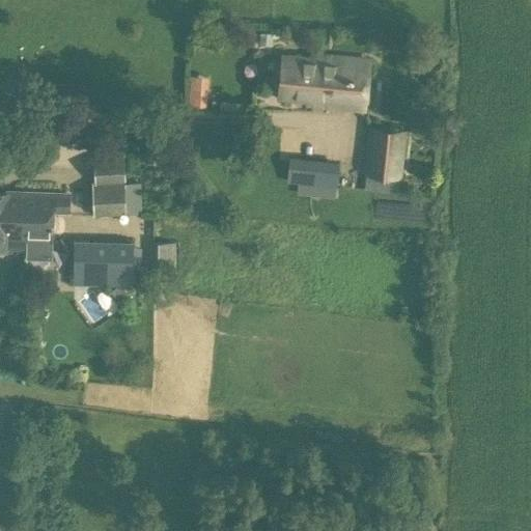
[(283,56),(279,95),(308,99),(308,103),(362,109),(367,60),(312,55),(312,57),(283,56)]
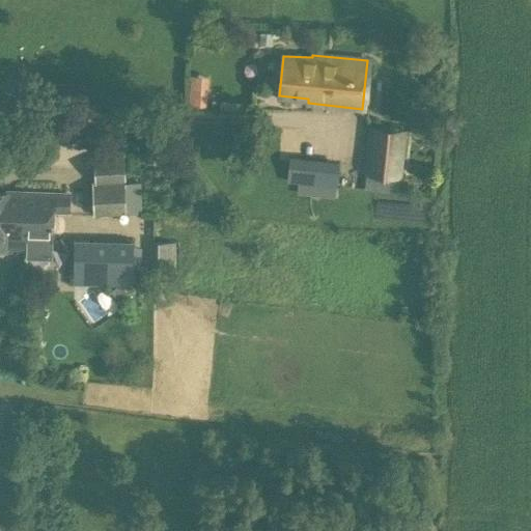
[(188,89),(187,105),(206,106),(206,90),(188,89)]
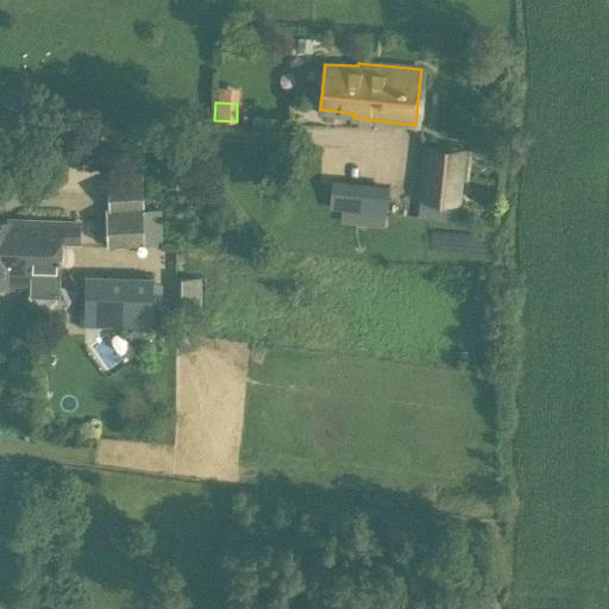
[(459,203),(465,149),(420,144),(414,199),(419,199),(418,218),(454,223),(456,203),(459,203)]
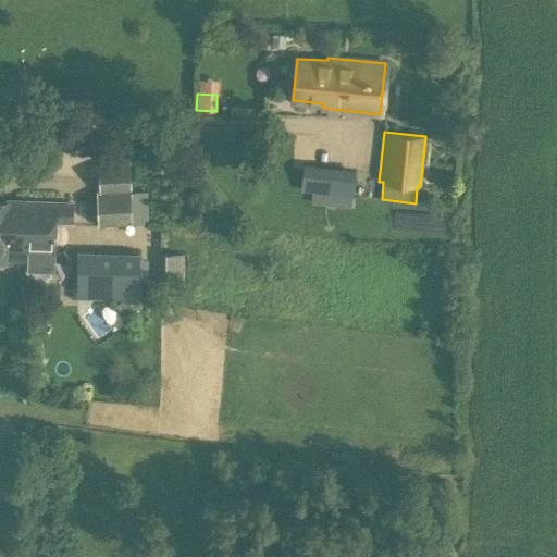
[(311,190),(310,202),(350,207),(355,170),(314,165),(313,174),(305,173),(302,189),(311,190)]
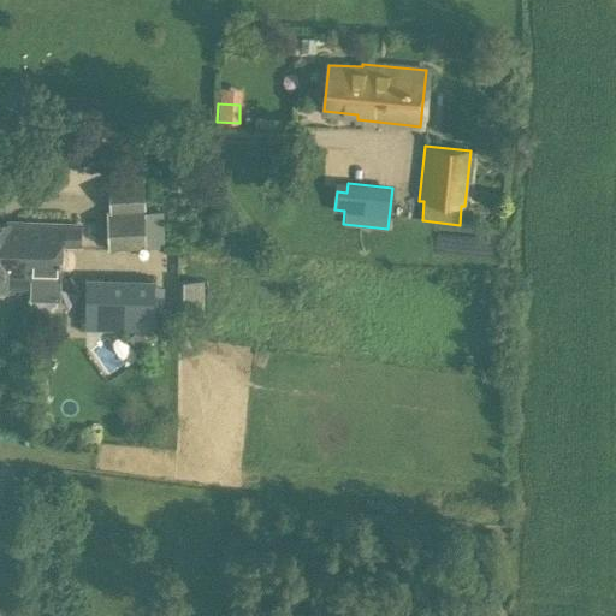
[(160,211),(142,207),(142,184),(108,184),(110,209),(106,209),(107,249),(161,248),(160,211)]
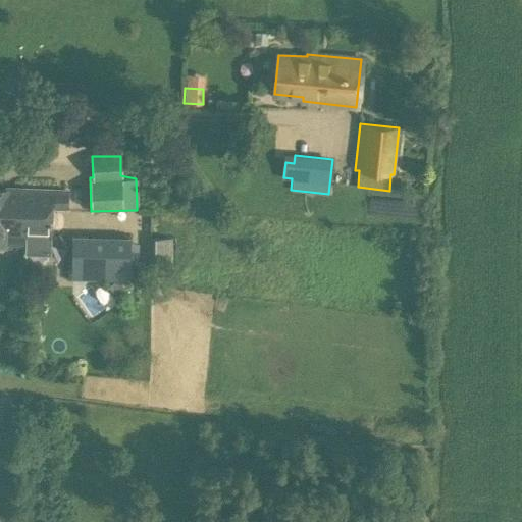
[(0,243),(51,245),(52,209),(68,209),(68,189),(0,187),(0,243)]
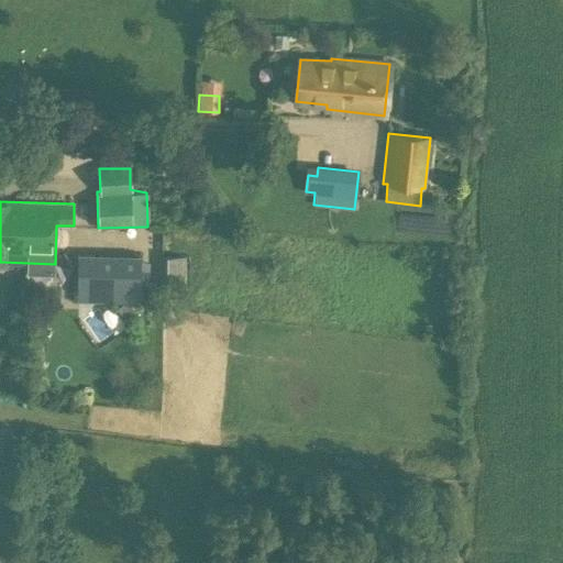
[(79,254),(78,301),(140,302),(141,256),(79,254)]
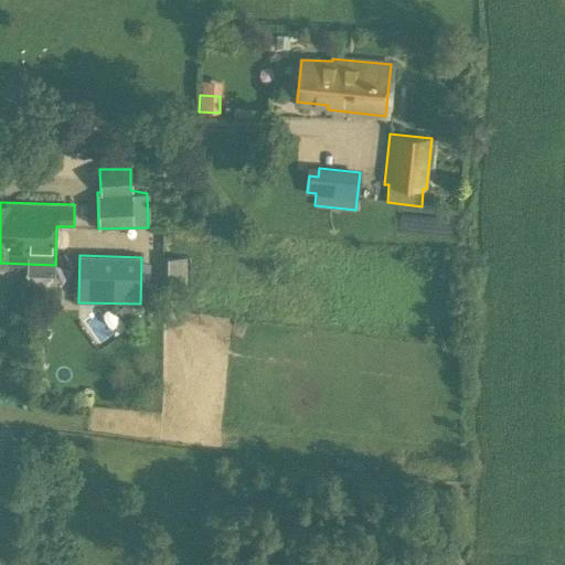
[(160,256),(159,287),(185,288),(187,257),(160,256)]
